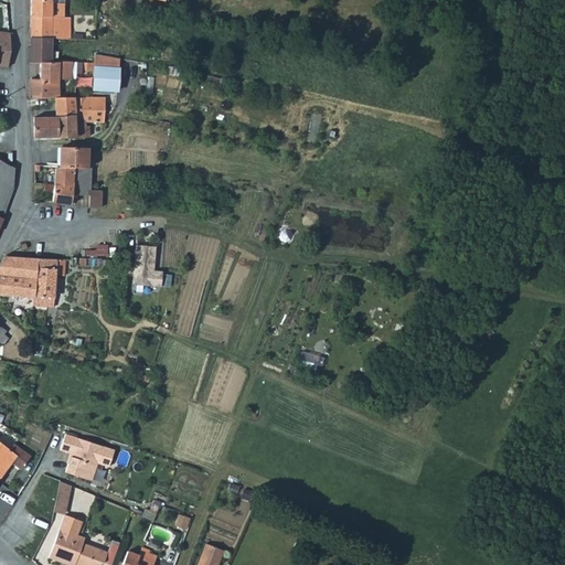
[(51,1),(50,0),(29,0),(29,36),(51,38),(63,38),(64,17),(64,1),(51,1)]
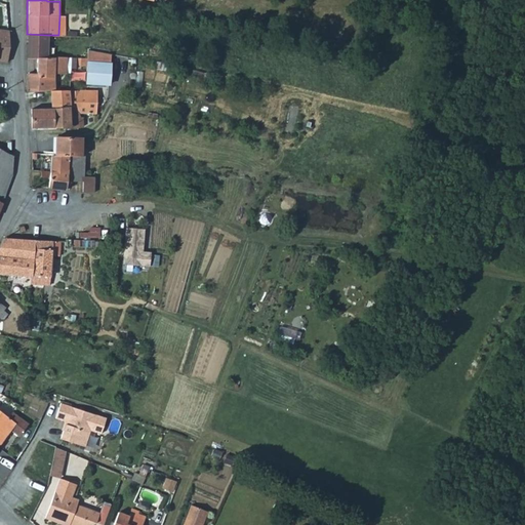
[(0,28),(4,30),(10,4),(0,1),(0,28)]
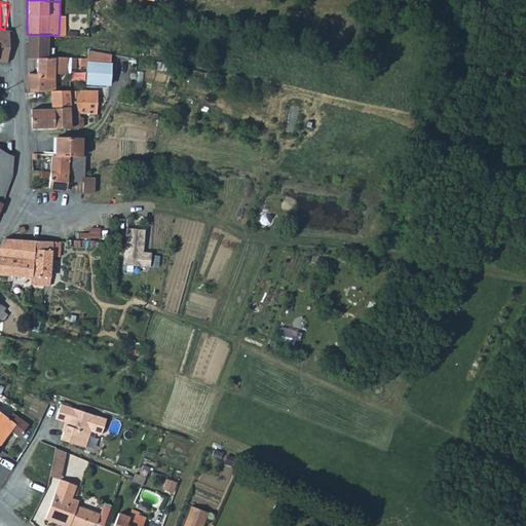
[(10,48),(10,31),(4,30),(0,28),(0,59),(9,60),(10,48)]
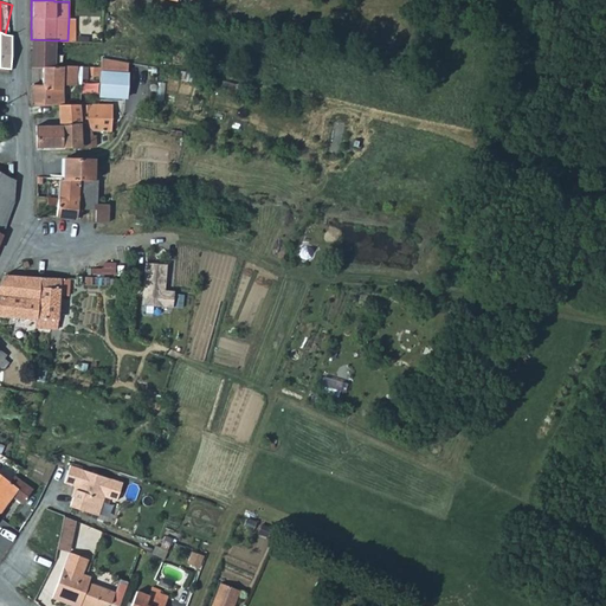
[(58,103),(62,103),(62,66),(55,66),(55,40),(31,39),(31,66),(42,66),(40,84),(30,84),(30,102),(58,103)]
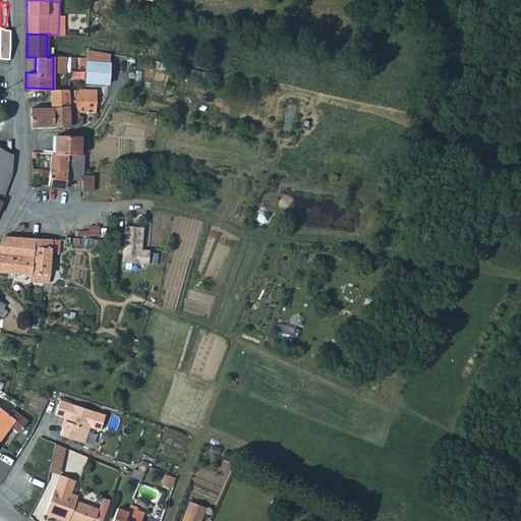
[(111,61),(87,60),(84,81),(109,83),(111,61)]
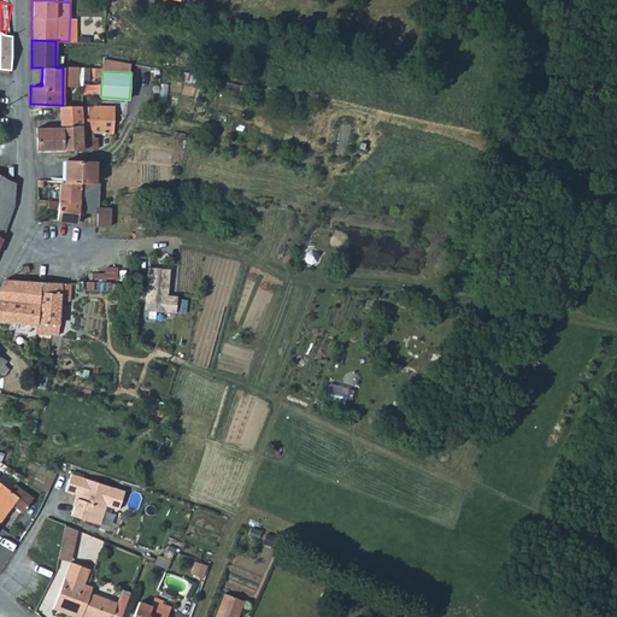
[(95,131),(99,131),(112,131),(113,105),(63,105),(59,105),(59,127),(95,127),(95,131)]
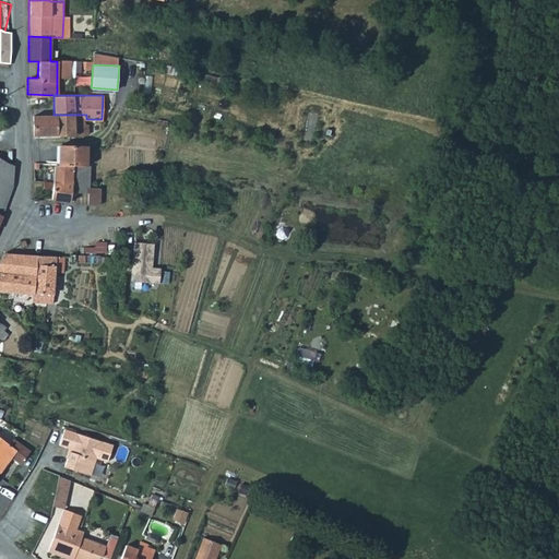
[(304,111),(301,141),(312,142),(316,113),(304,111)]
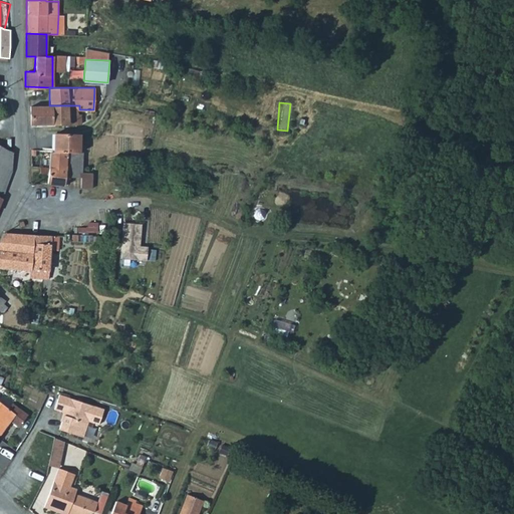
[(30,124),(78,124),(78,114),(82,114),(82,109),(79,109),(79,105),(49,105),(29,105),(30,124)]
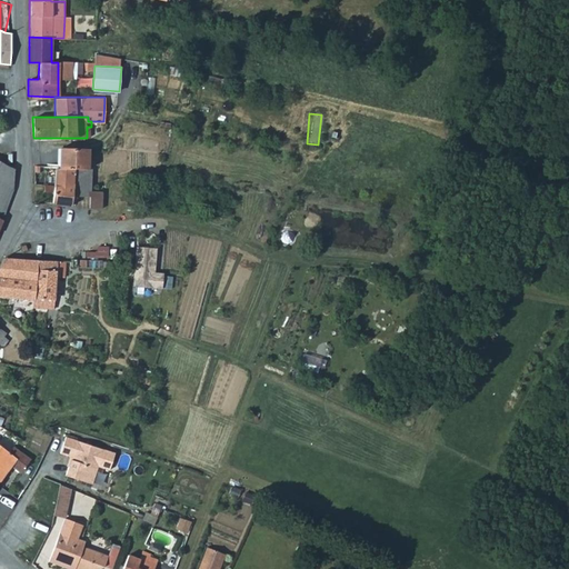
[(89,148),(61,147),(59,167),(75,168),(76,168),(88,169),(89,148)]
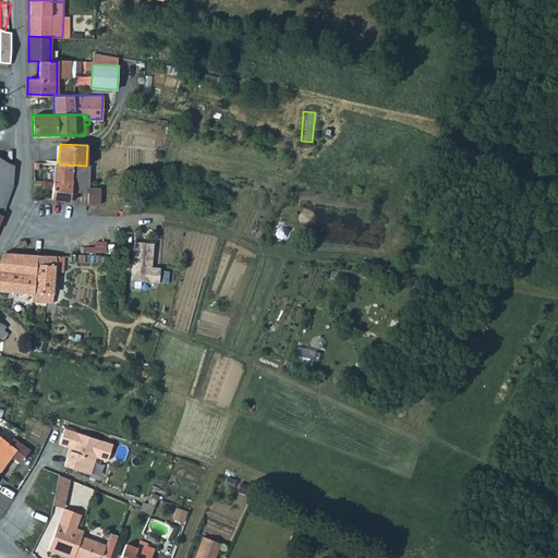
[(10,161),(0,155),(0,172),(3,174),(10,161)]
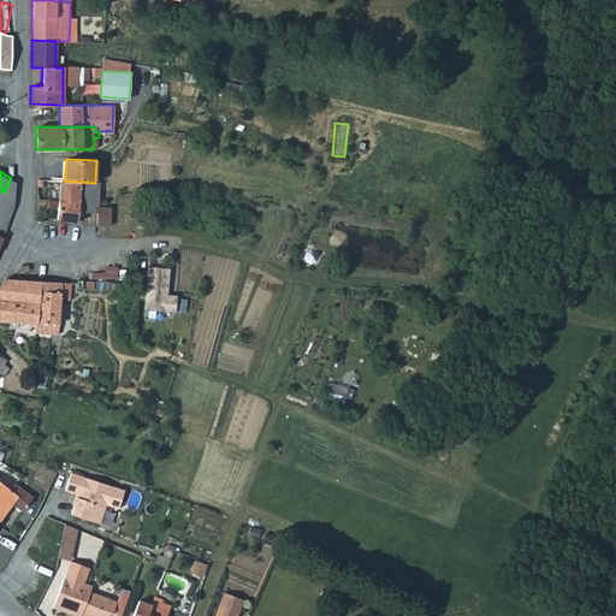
[(11,178),(4,193),(17,201),(19,182),(11,178)]
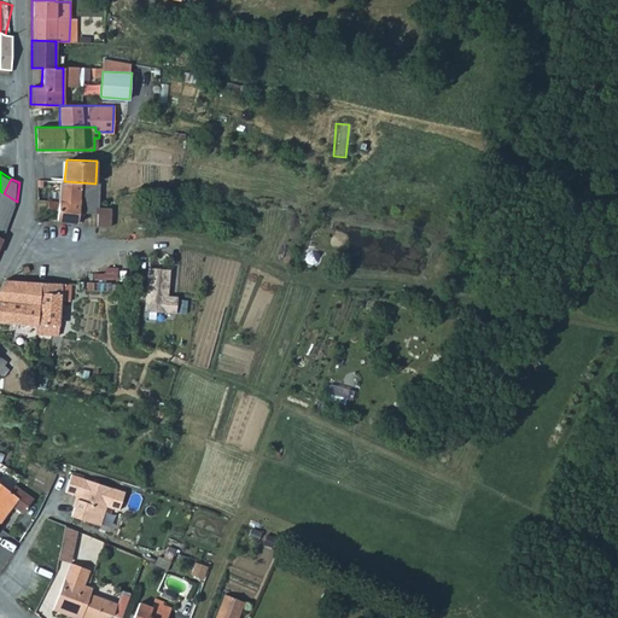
[(58,202),(58,210),(57,221),(77,222),(81,182),(64,181),(39,180),(38,186),(59,187),(58,202)]
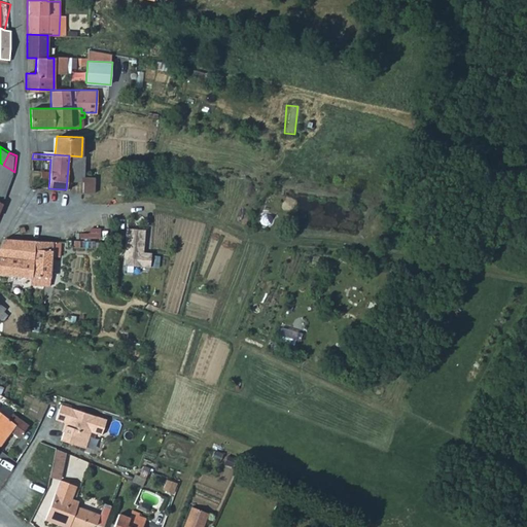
[(70,155),(68,180),(82,182),(83,176),(84,156),(81,156),(70,155)]
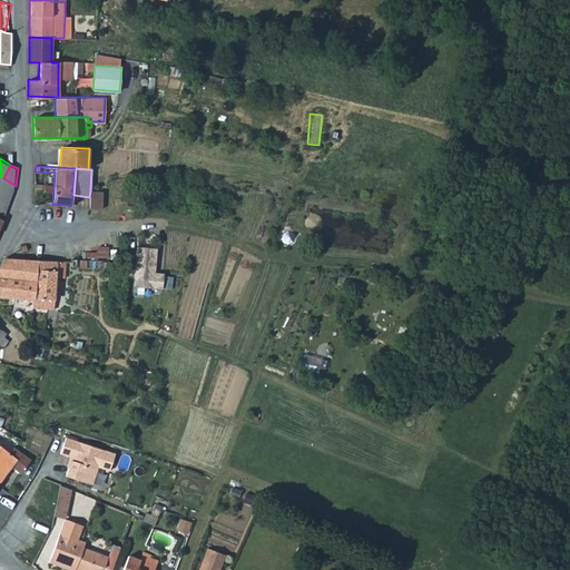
[(0,176),(0,216),(6,219),(16,186),(3,178),(0,176)]
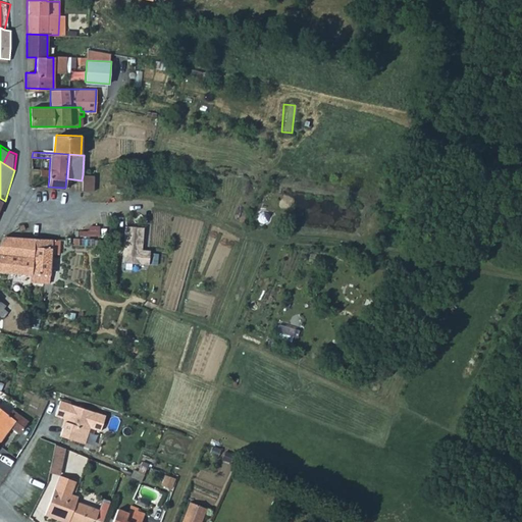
[(83,174),(82,180),(81,191),(92,192),(93,175),(83,174)]
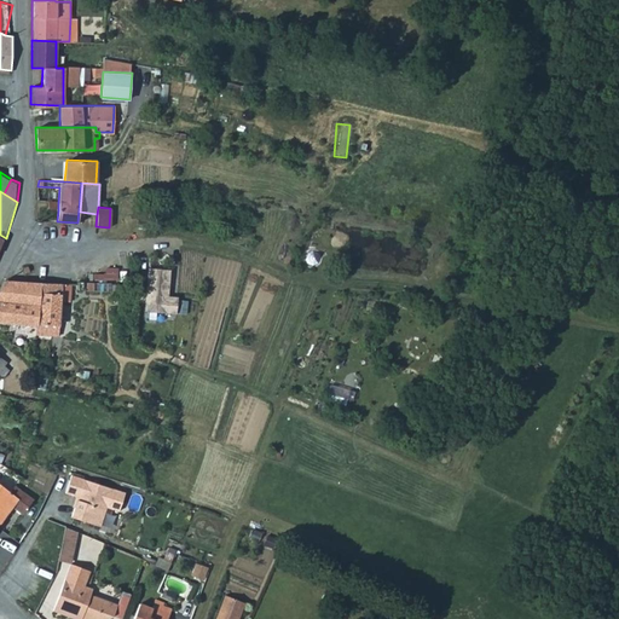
[(145,266),(142,311),(174,313),(175,295),(166,294),(167,267),(145,266)]
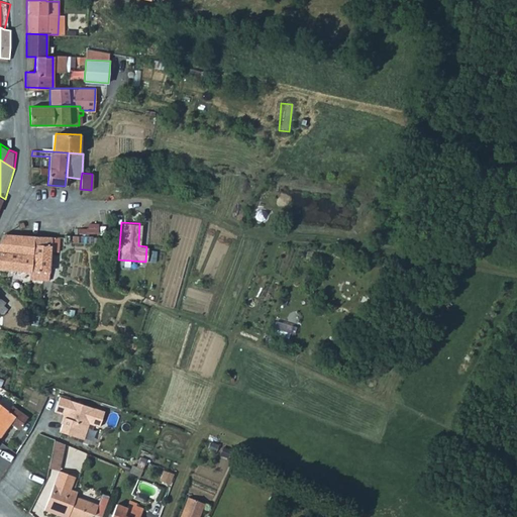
[(49,271),(52,248),(53,236),(34,235),(5,233),(0,241),(0,268),(30,272),(31,272),(31,270),(49,271)]
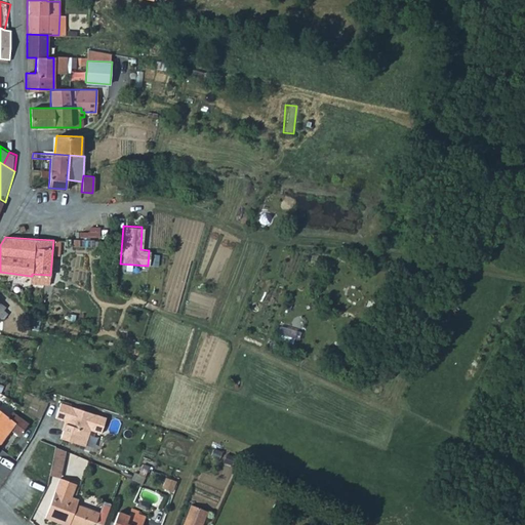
[(67,238),(67,240),(66,245),(90,246),(90,243),(93,244),(93,247),(102,246),(102,239),(67,238)]
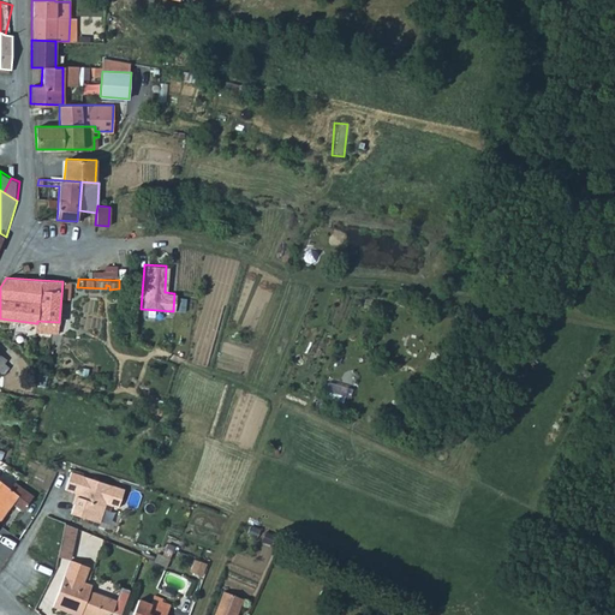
[(71,281),(63,281),(61,296),(70,297),(71,281)]
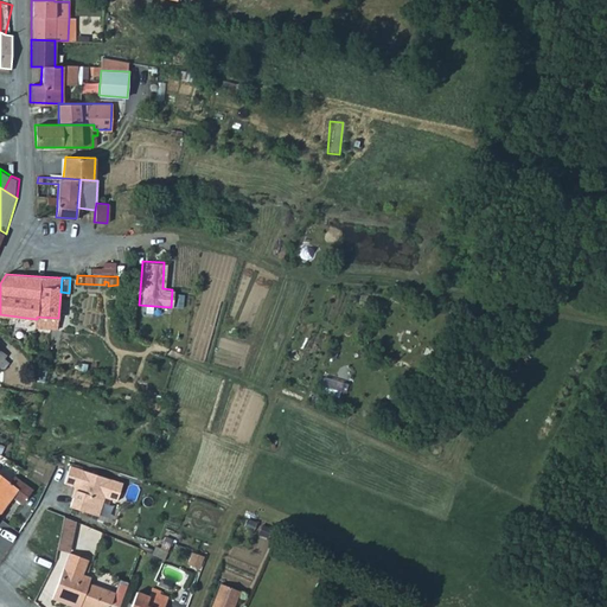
[(36,327),(57,328),(58,318),(37,317),(37,319),(36,319),(36,327)]
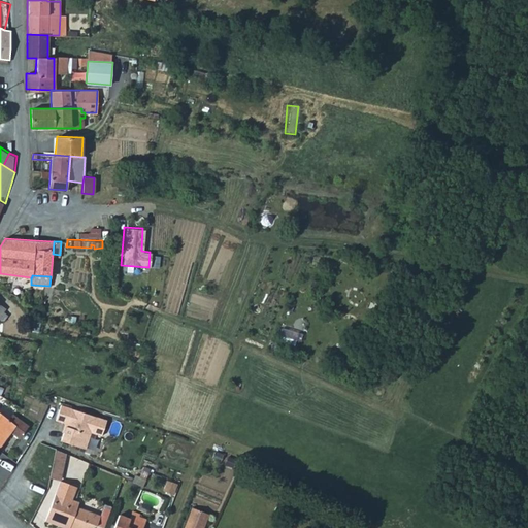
[(107,421),(61,406),(56,421),(65,425),(61,441),(86,451),(91,434),(102,437),(107,421)]
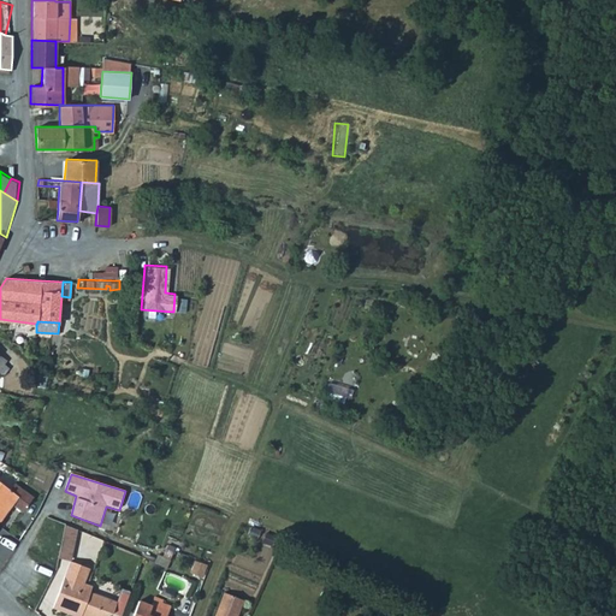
[(13,483),(9,489),(1,484),(0,484),(0,517),(12,502),(22,508),(30,495),(13,483)]
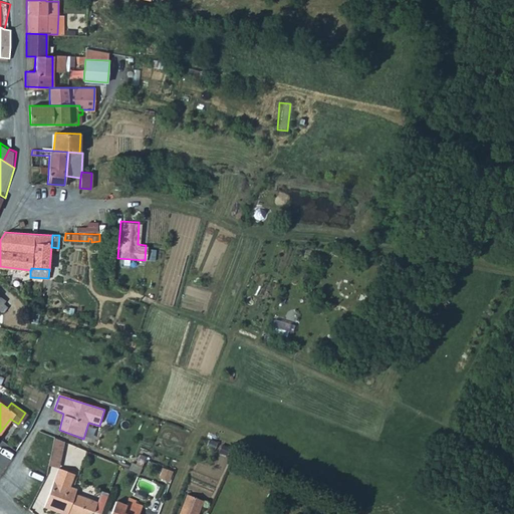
[(63,441),(54,438),(51,451),(50,464),(58,468),(63,441)]
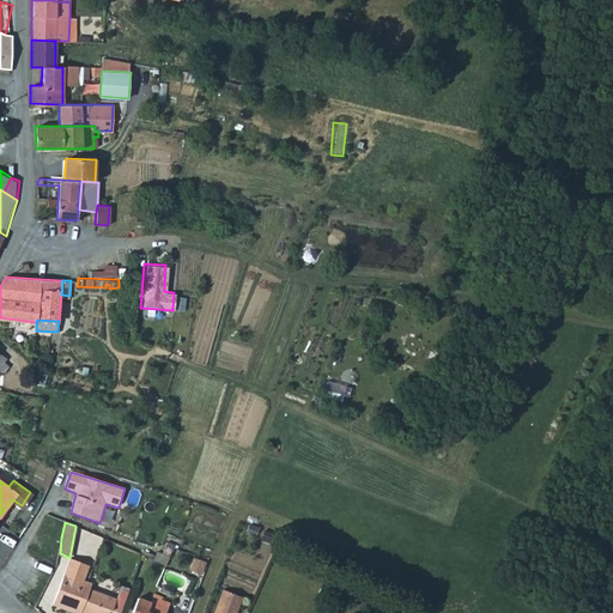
[(78,612),(79,611),(84,612),(103,612),(104,612),(109,612),(115,599),(89,588),(91,583),(83,580),(89,565),(70,558),(53,604),(77,612),(78,612)]
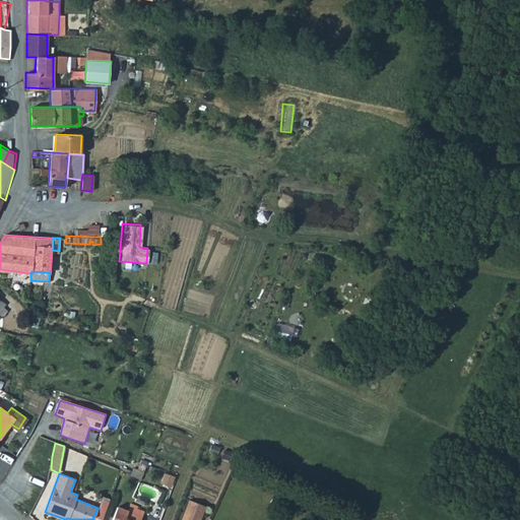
[(190,499),(182,519),(201,519),(207,506),(190,499)]
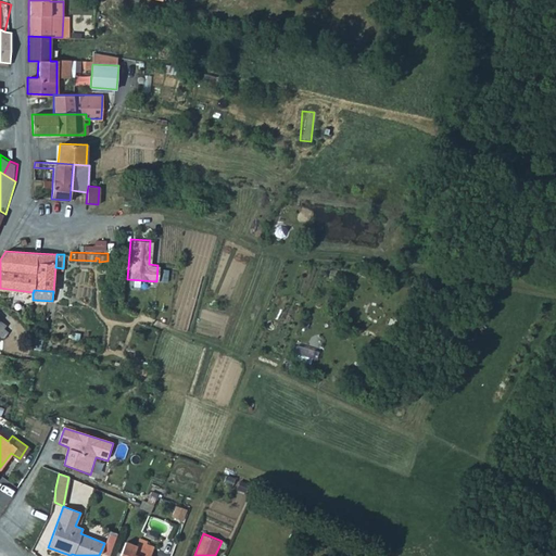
[(126,540),(119,555),(150,555),(153,548),(126,540)]
